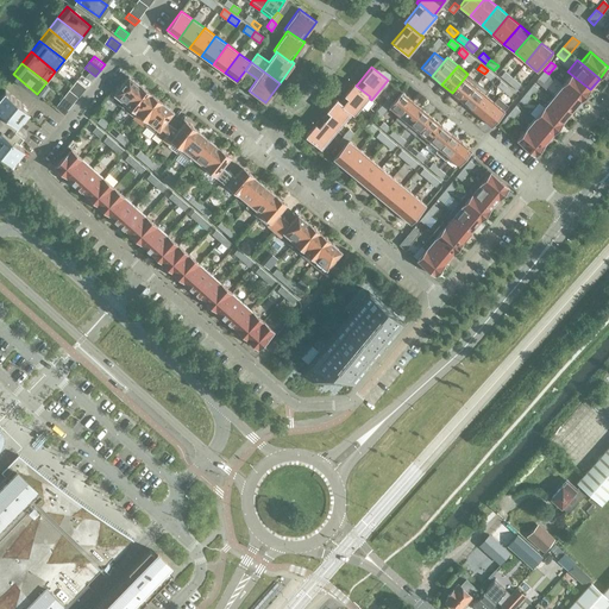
[(494,75),(488,70),(484,74),(490,80),(494,75)]
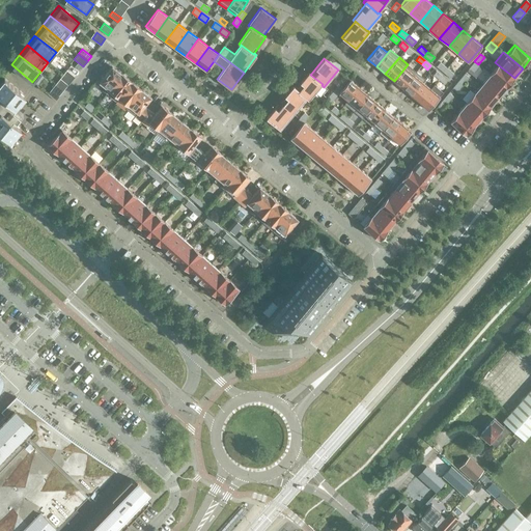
[(473,72),(478,64),(474,61),(469,67),(473,72)]
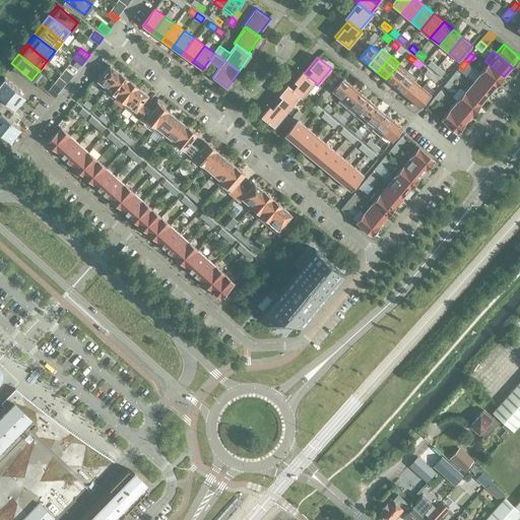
[(438,66),(431,61),(428,65),(434,70),(438,66)]
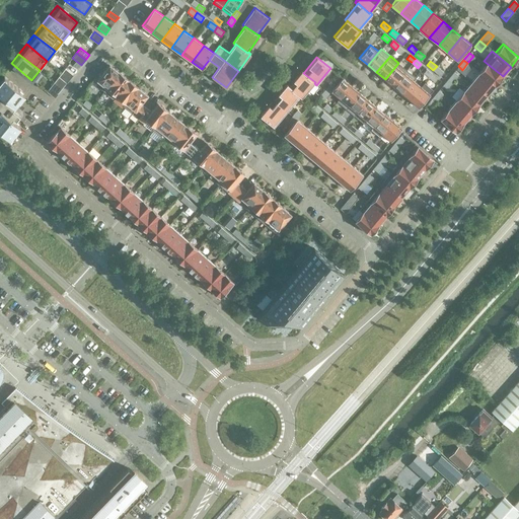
[(503,76),(484,61),(487,64),(478,72),(495,86),(503,76)]
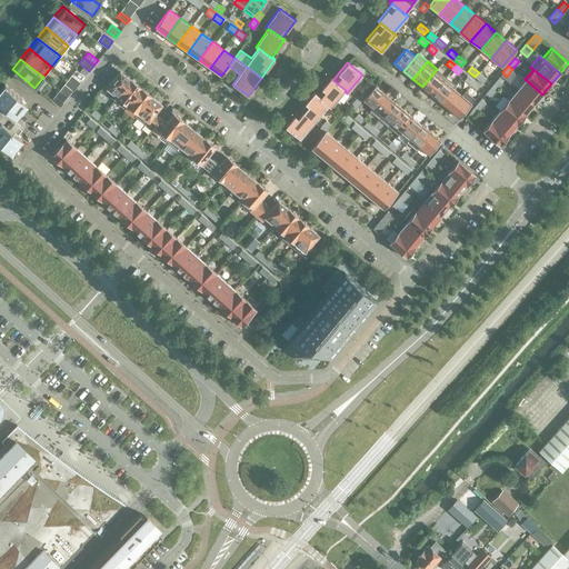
[(437,69),(422,87),(431,95),(446,77),(437,69)]
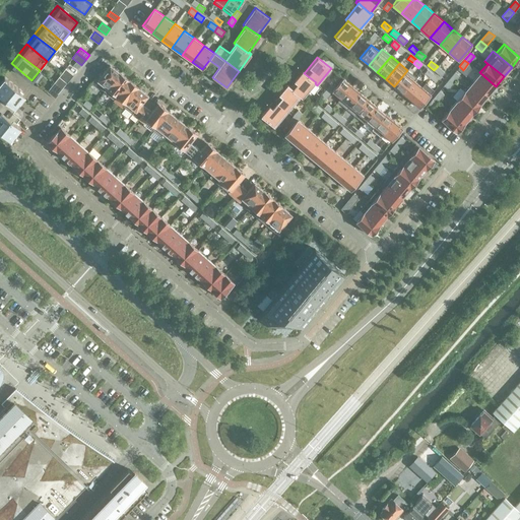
[(101,71),(91,81),(105,91),(120,72),(110,64),(103,73),(101,71)]
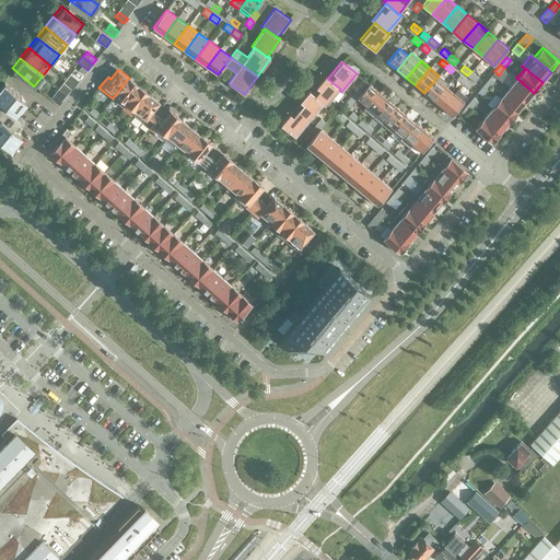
[(478,78),(471,71),(467,76),(475,82),(478,78)]
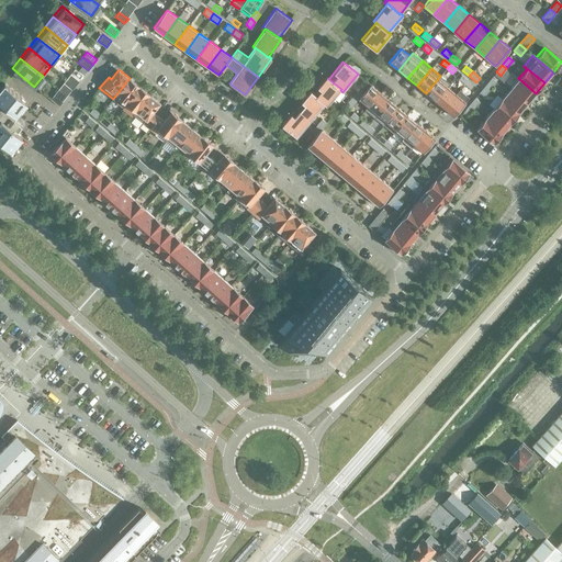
[(79,81),(70,74),(67,78),(76,86),(79,81)]
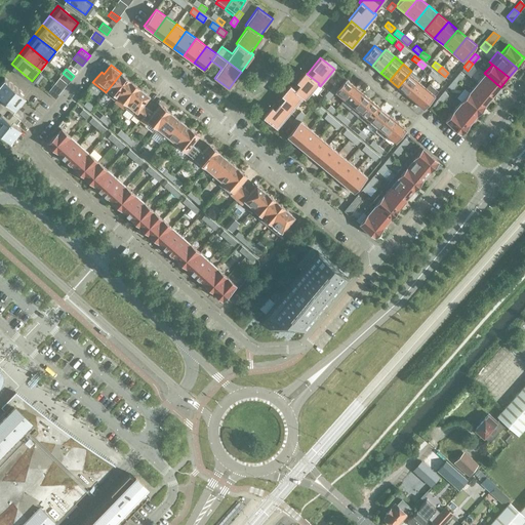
[(306,71),(292,86),(291,87),(304,97),(303,97),(306,99),(318,84),(319,83),(307,74),(308,73),(306,71)]
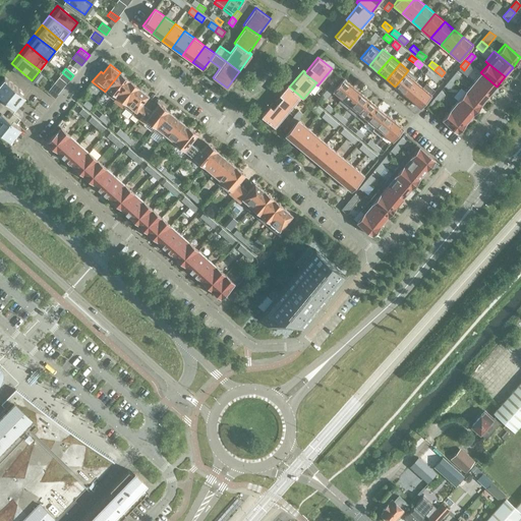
[(408,70),(395,87),(403,94),(416,77),(408,70)]
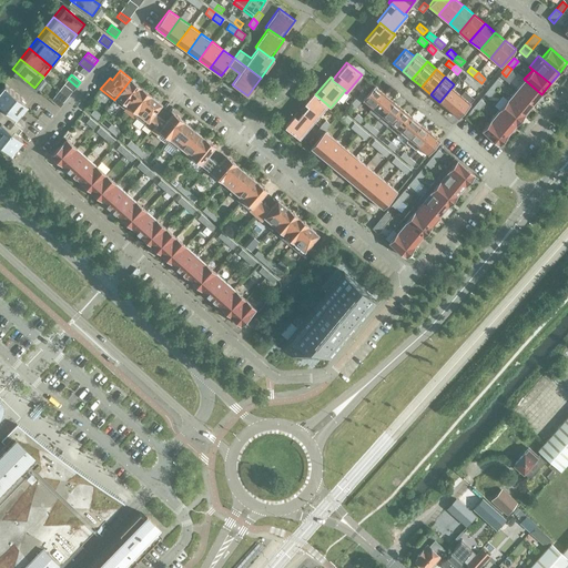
[(77,87),(68,79),(64,84),(73,91),(77,87)]
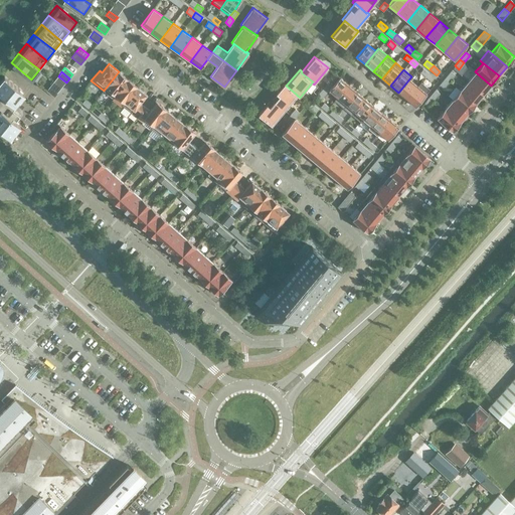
[(119,71),(104,91),(113,99),(128,79),(119,71)]
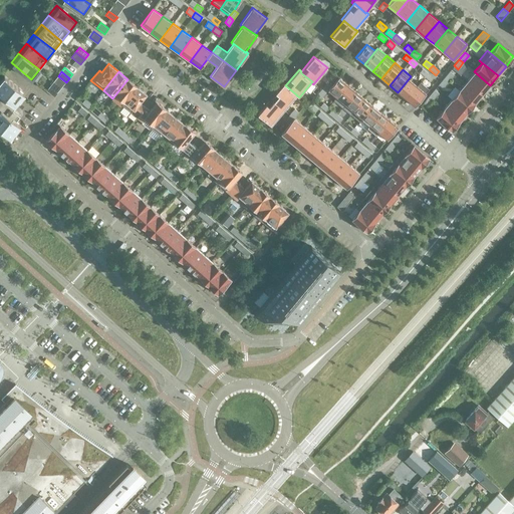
[(450,71),(444,77),(448,81),(454,74),(450,71)]
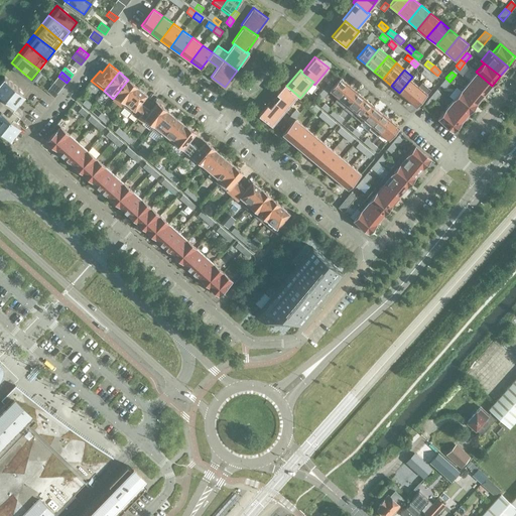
[(492,86),(476,72),(469,81),(485,95),(492,86)]
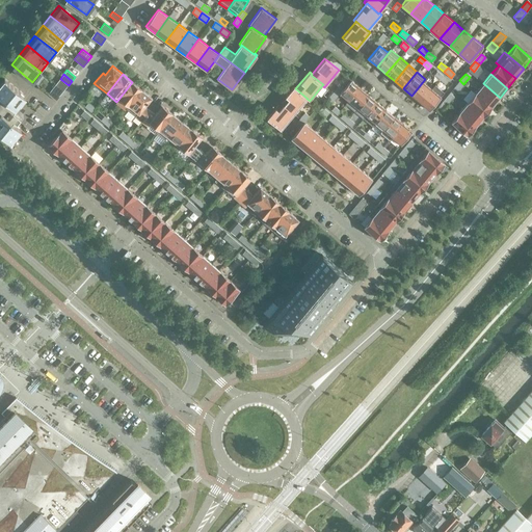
[(445,84),(448,80),(443,75),(440,79),(445,84)]
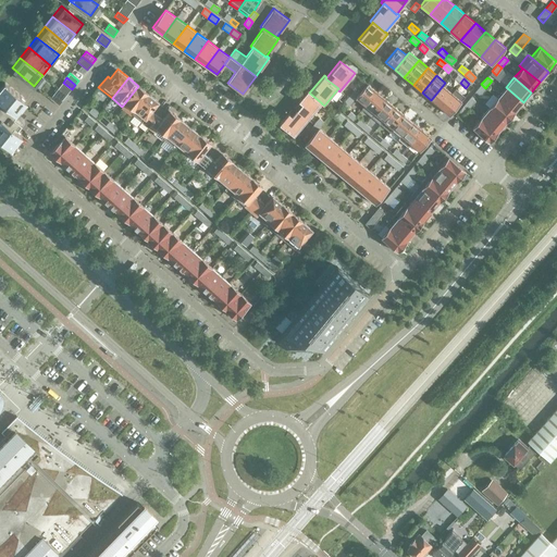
[(0,137),(11,147),(22,134),(12,126),(14,124),(16,126),(24,116),(16,111),(26,99),(4,82),(0,86),(0,137)]
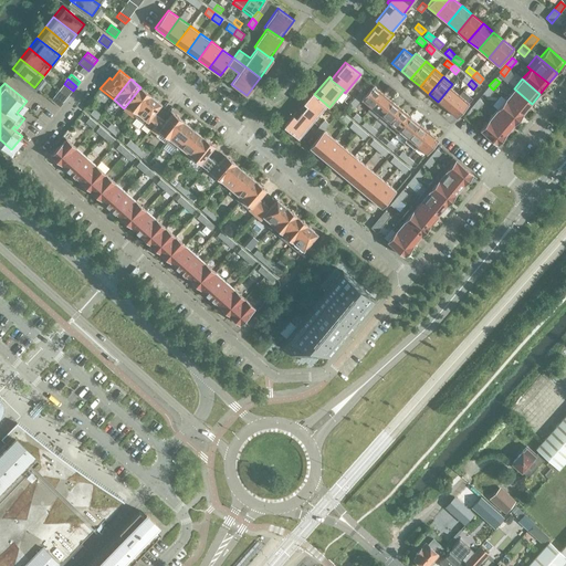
[(452,84),(438,102),(447,109),(459,94),(451,87),(453,84),(452,84)]
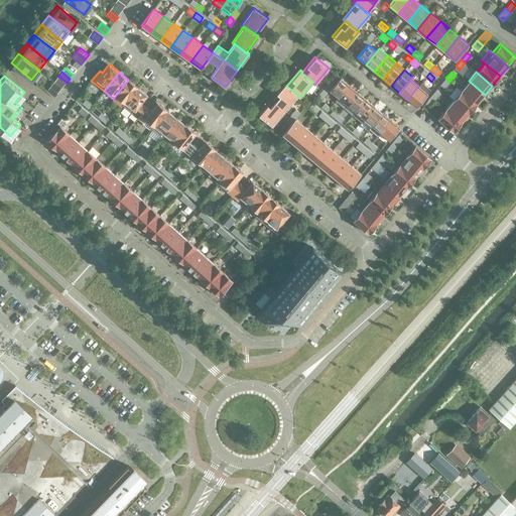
[(335,101),(336,101),(349,85),(340,78),(329,91),(338,98),(335,101)]
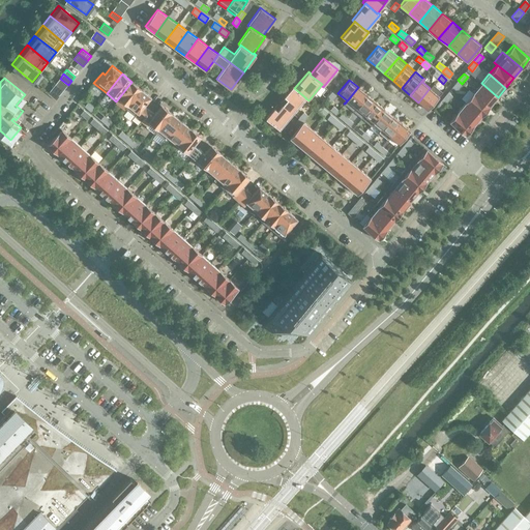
[(457,90),(462,84),(458,80),(452,87),(457,90)]
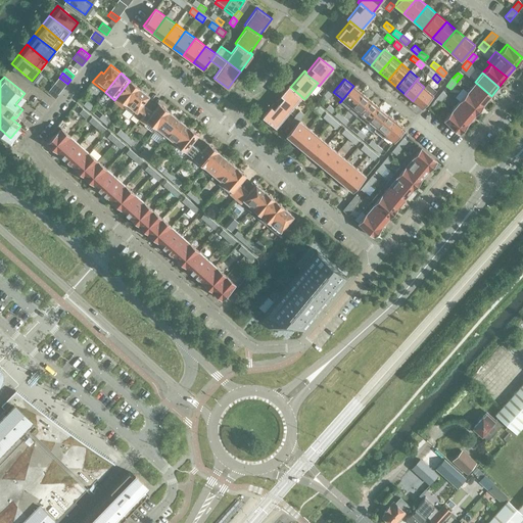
[(124,107),(140,88),(130,81),(114,100),(111,103),(112,103),(113,102),(123,109),(124,107)]
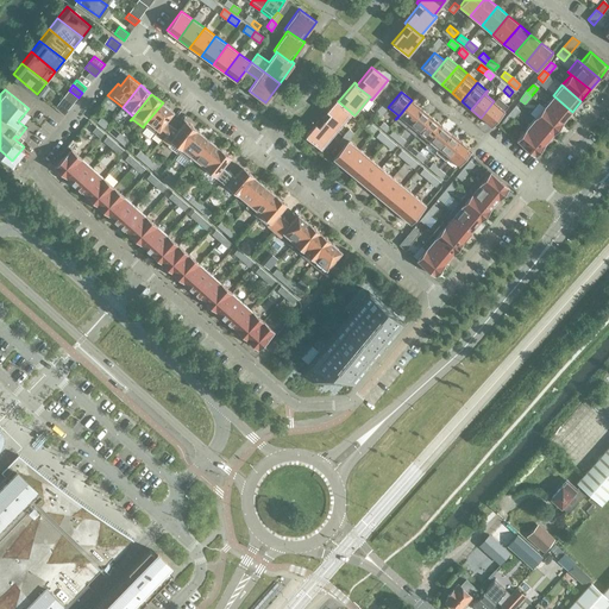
[(572,112),(553,95),(544,107),(563,123),(572,112)]
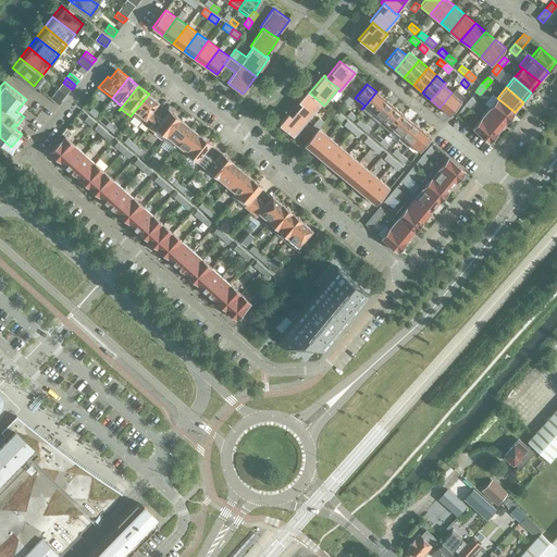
[(455,89),(452,93),(440,108),(449,115),(453,112),(465,97),(455,89)]
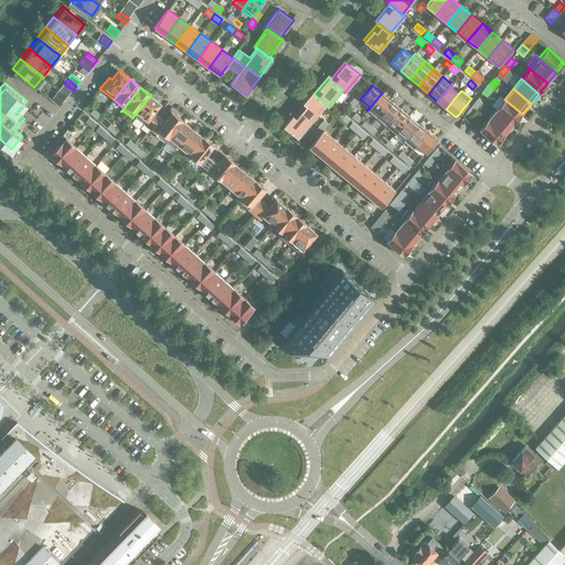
[(313,94),(315,93),(312,92),(297,108),(312,121),(326,105),(327,105),(313,94)]
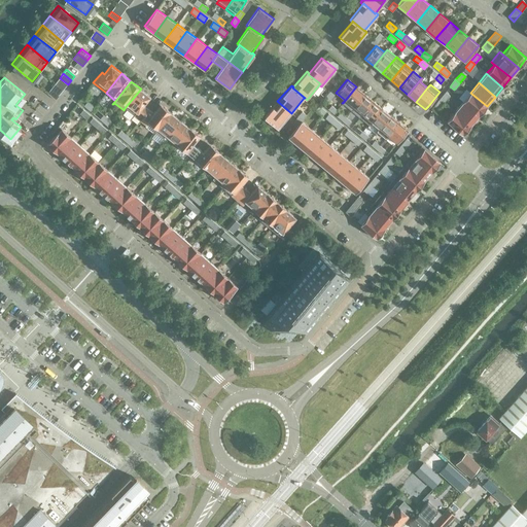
[(356,86),(343,103),(351,110),(364,94),(356,86)]
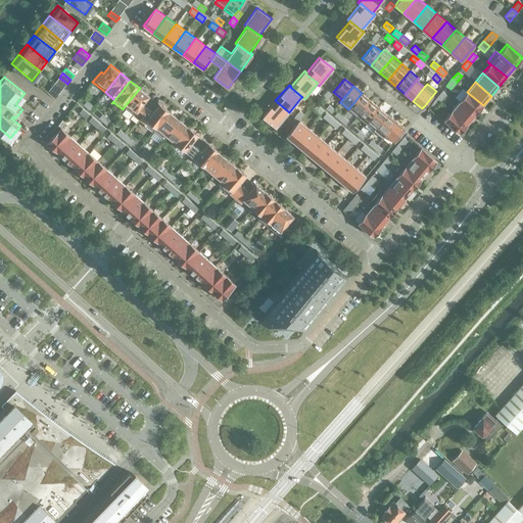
[(55,99),(59,95),(50,88),(47,93),(55,99)]
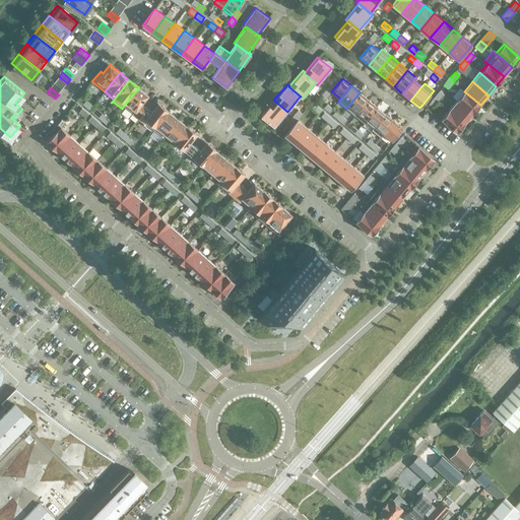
[(139,87),(123,107),(138,119),(146,108),(142,104),(148,95),(139,87)]
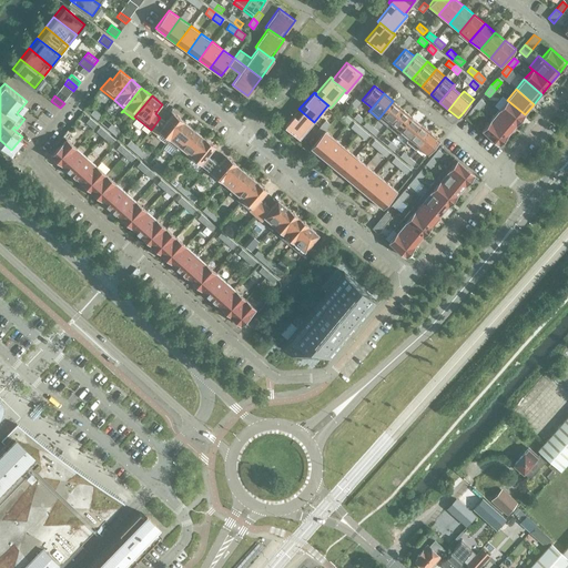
[(485,102),(480,99),(474,107),(478,110),(485,102)]
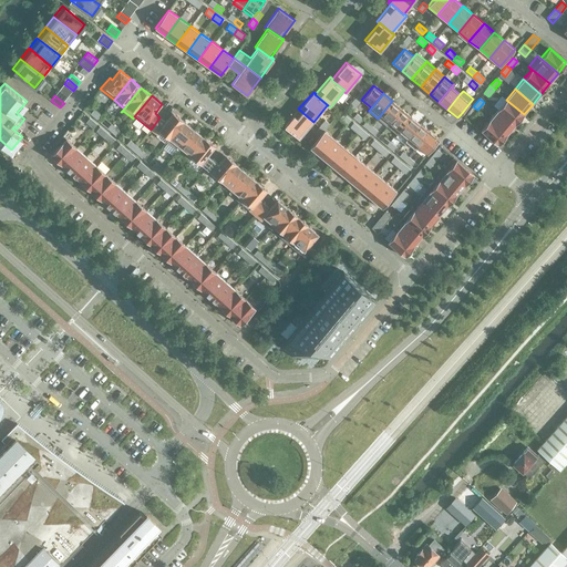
[(524,114),(506,100),(497,110),(515,124),(524,114)]
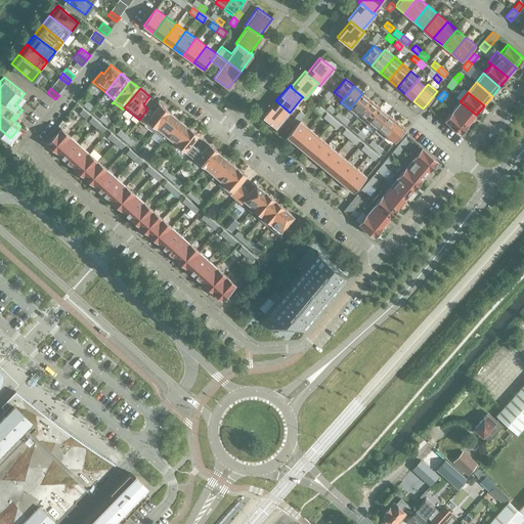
[(362,93),(349,110),(357,117),(372,100),(362,93)]
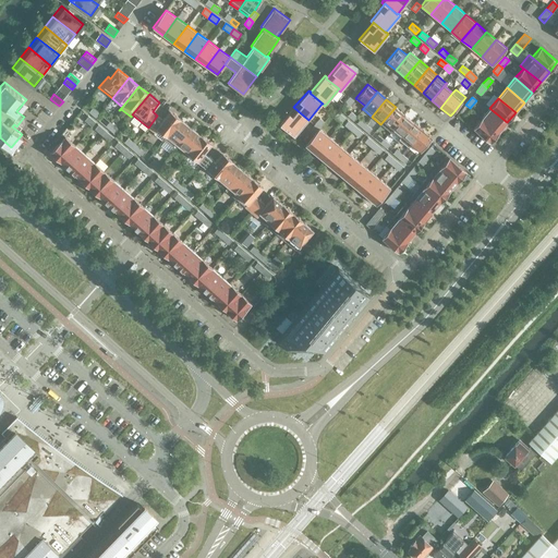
[(464,116),(470,108),(465,105),(460,111),(464,116)]
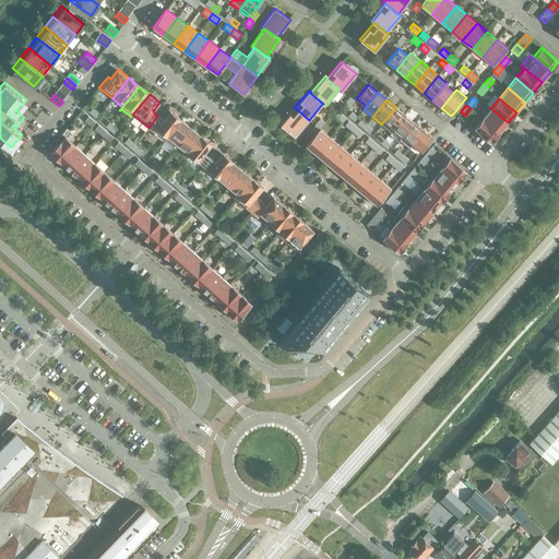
[(93,107),(88,111),(96,118),(99,114),(93,107)]
